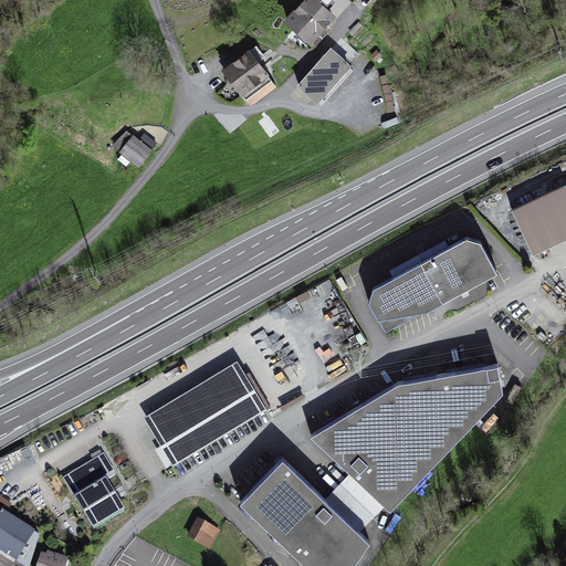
[(306,0),(287,21),(300,31),(302,29),(313,39),(333,17),(324,8),(331,0),(306,0)]
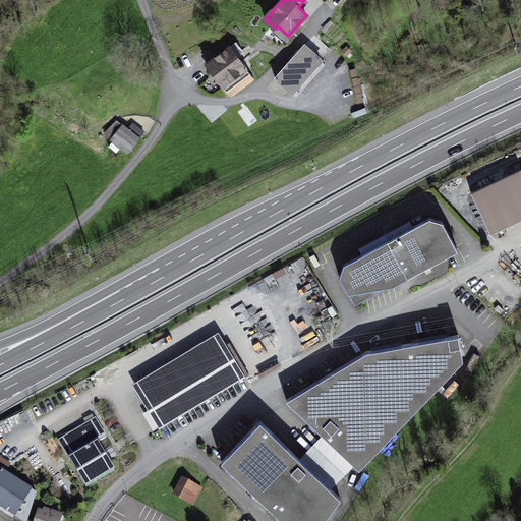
[(236,43),(207,64),(229,96),(254,77),(242,61),(247,57),(236,43)]
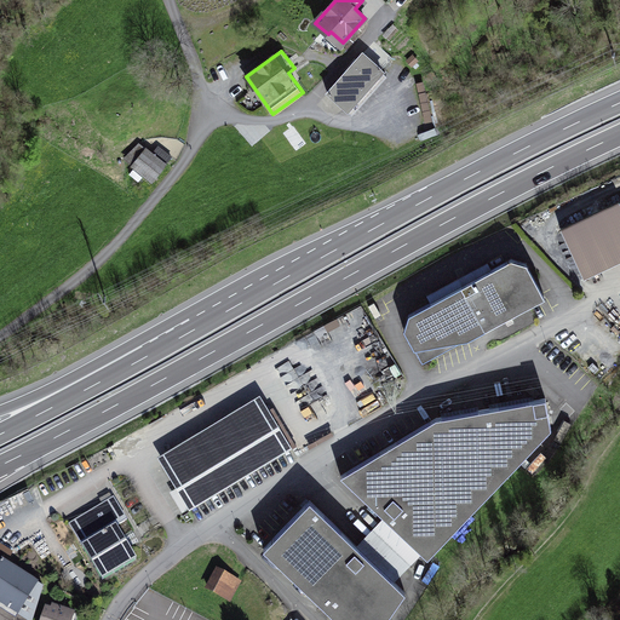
[(362,55),(327,95),(352,116),(388,76),(362,55)]
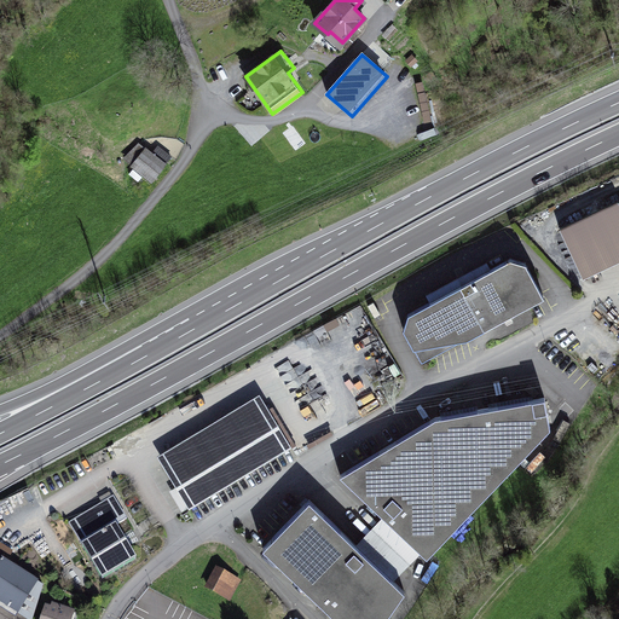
[(424,82),(418,84),(422,113),(428,111),(424,82)]
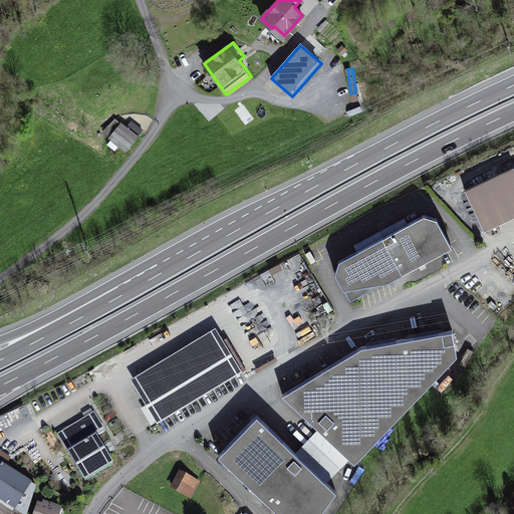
[(139,135),(122,121),(109,139),(126,151),(139,135)]
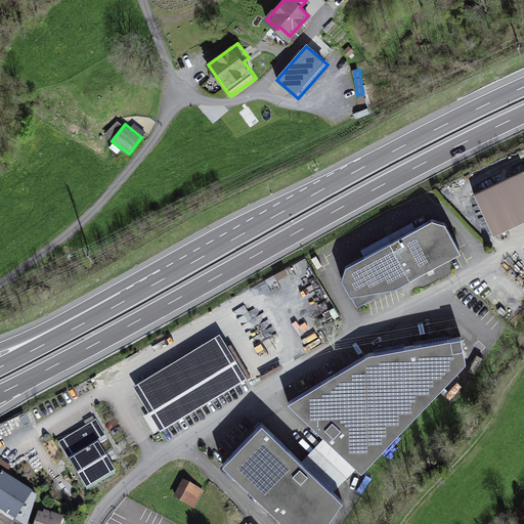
[(523,170),(474,194),(494,235),(523,221),(523,170)]
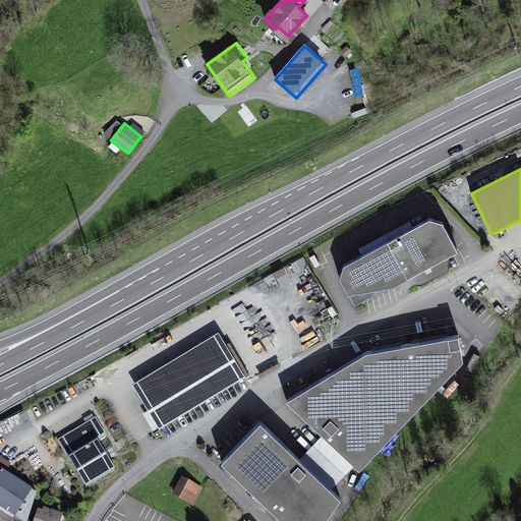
[(340,278),(355,306),(458,250),(443,222),(429,218),(343,266),(340,278)]
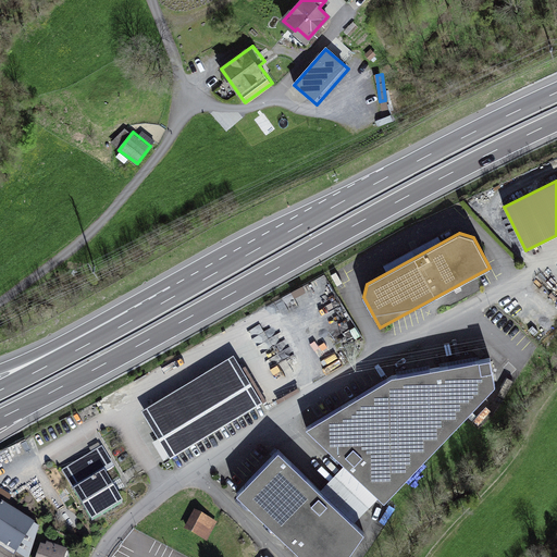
[(379,497),(384,502),(495,385),(490,359),(391,376),(307,429),(345,465),(379,497)]
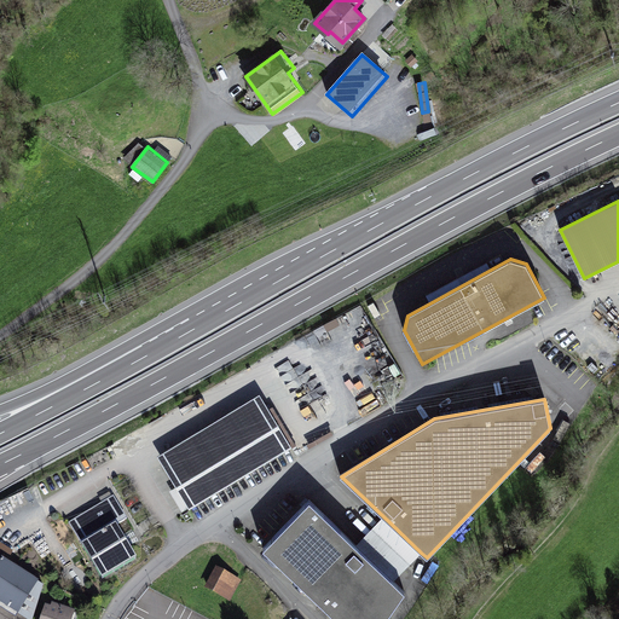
[(265,405),(163,467),(189,509),(291,447),(265,405)]
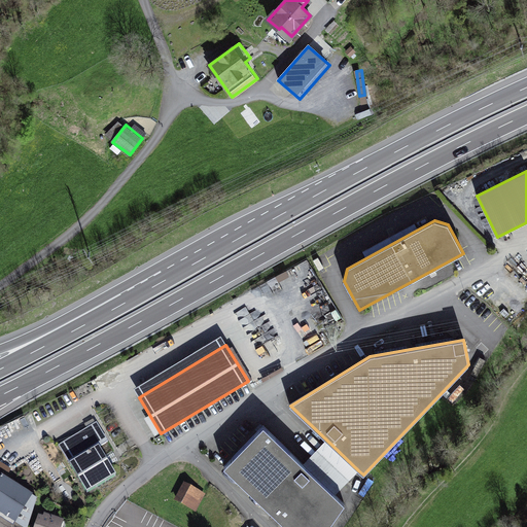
[(116,477),(99,448),(107,443),(97,424),(60,446),(88,493),(116,477)]
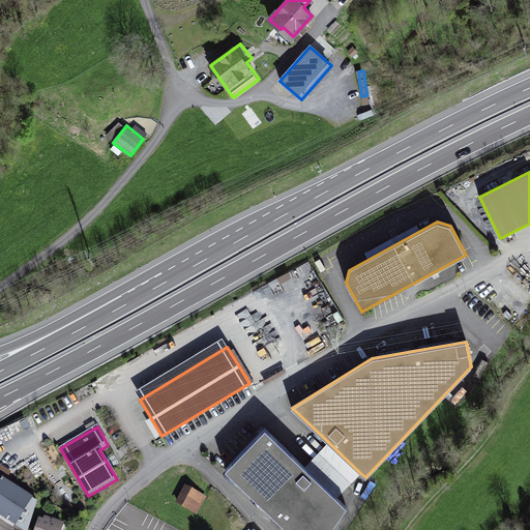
[(265,429),(225,470),(287,529),(328,529),(335,524),(346,507),(336,498),(305,467),(265,429)]
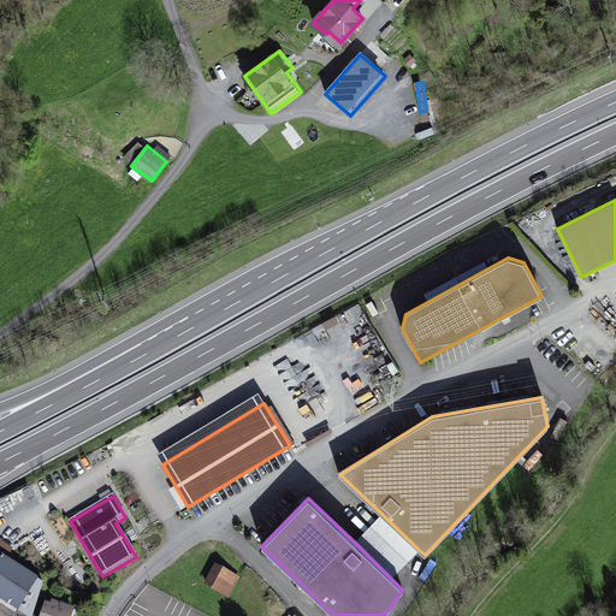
[(419,550),(381,514),(355,543),(391,579),(419,550)]
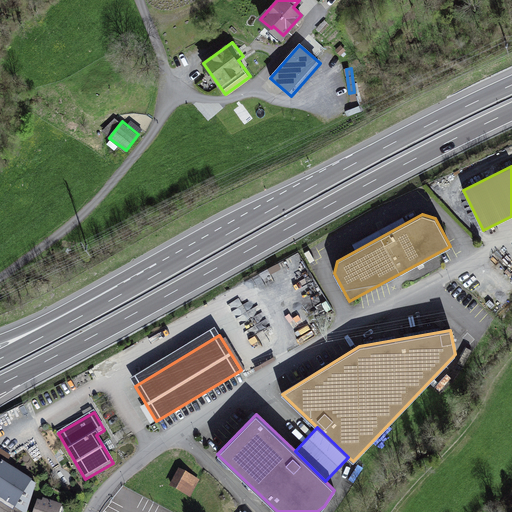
[(0,497),(15,507),(31,482),(1,463),(0,465),(0,497)]
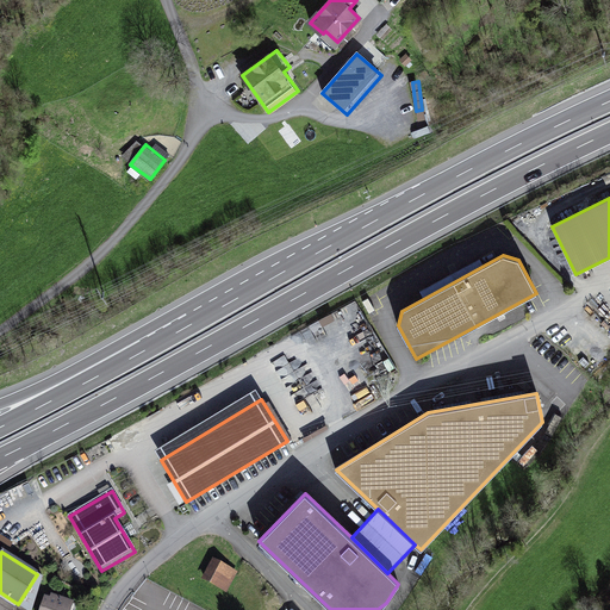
[(205,579),(226,591),(235,574),(215,562),(205,579)]
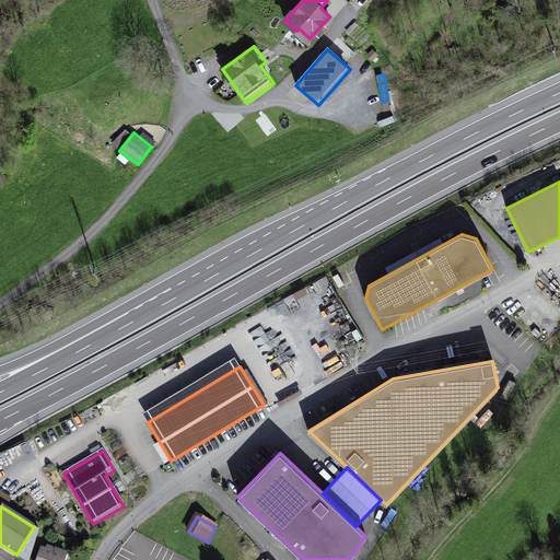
[(43,550),(39,559),(62,559),(66,555),(49,549),(48,552),(43,550)]
